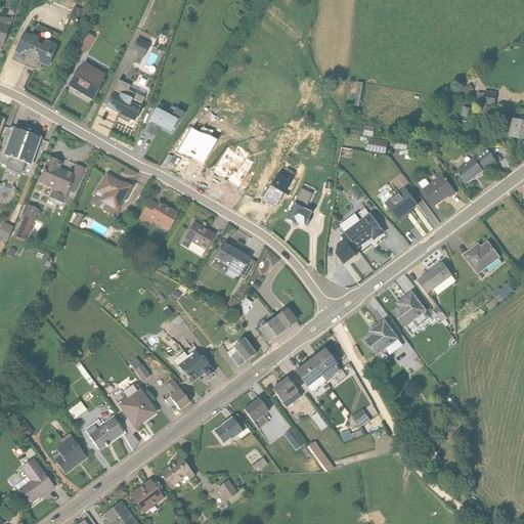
[(74,4),(70,15),(81,20),(85,8),(74,4)]
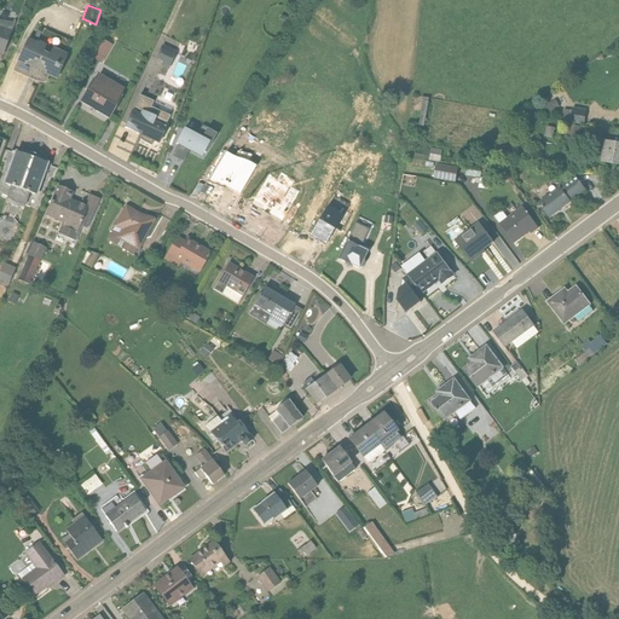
[(0,47),(4,50),(15,21),(0,18),(1,17),(0,17),(0,47)]
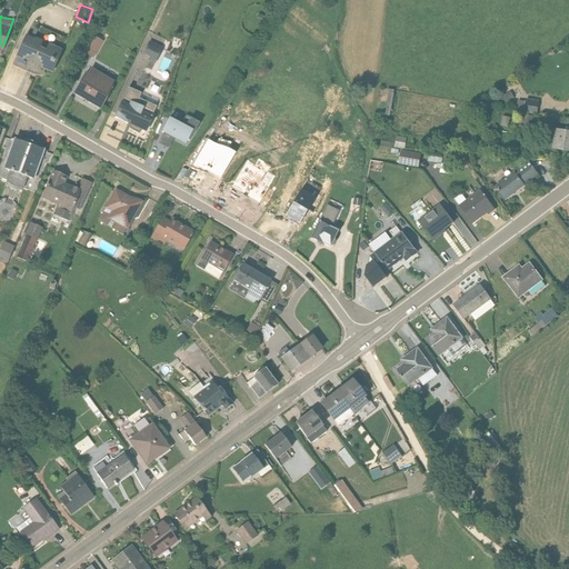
[(27,33),(12,63),(31,72),(37,73),(42,75),(46,68),(52,70),(67,37),(41,26),(40,29),(35,27),(30,36),(27,33)]
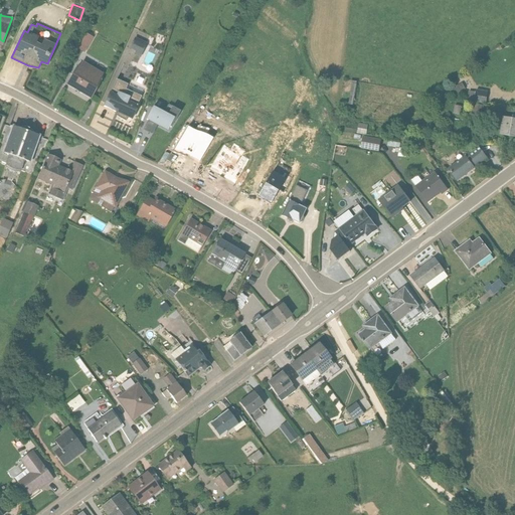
[(87,31),(77,47),(84,51),(94,35),(87,31)]
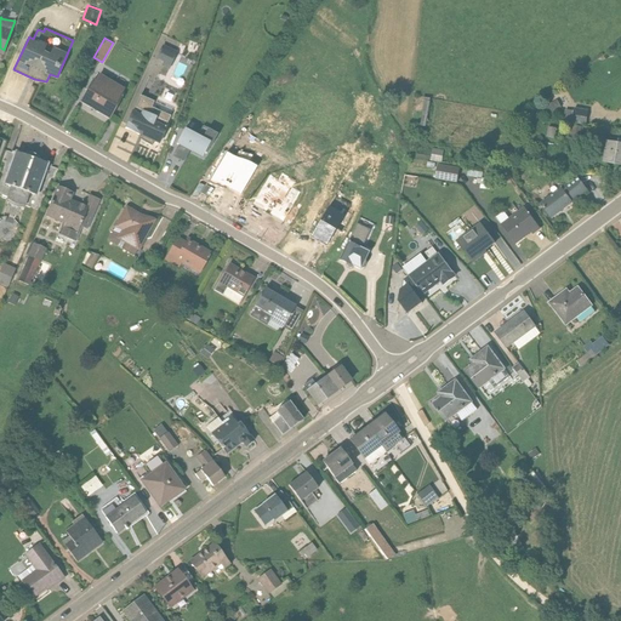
[(163,43),(157,56),(164,60),(161,63),(170,67),(178,49),(163,43)]
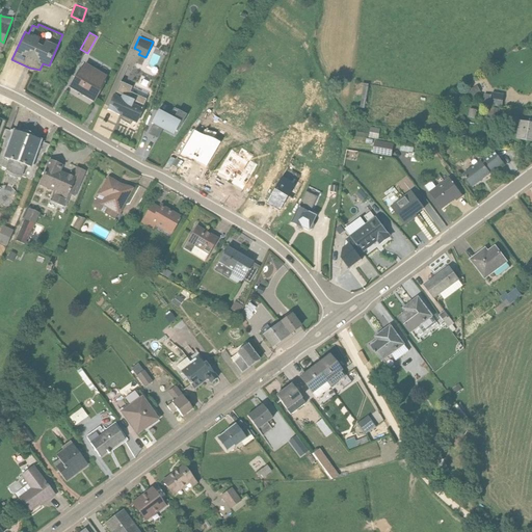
[(80,65),(69,85),(95,100),(106,81),(104,80),(107,74),(85,61),(82,67),(80,65)]
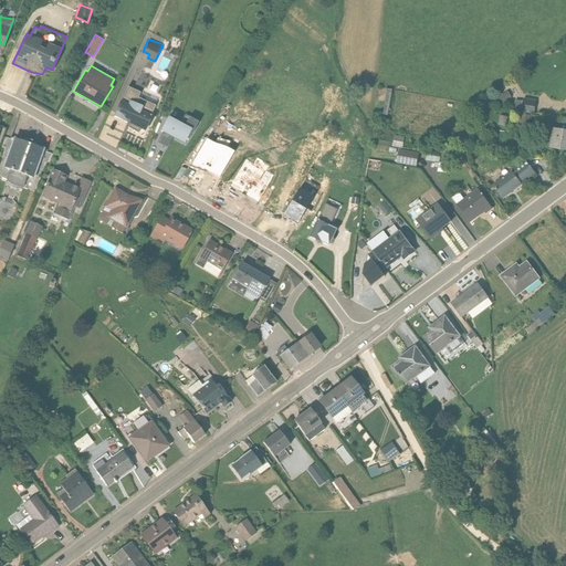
[(128,85),(114,115),(127,122),(128,118),(132,119),(128,125),(138,132),(140,126),(146,128),(153,113),(152,113),(156,103),(139,95),(140,91),(128,85)]
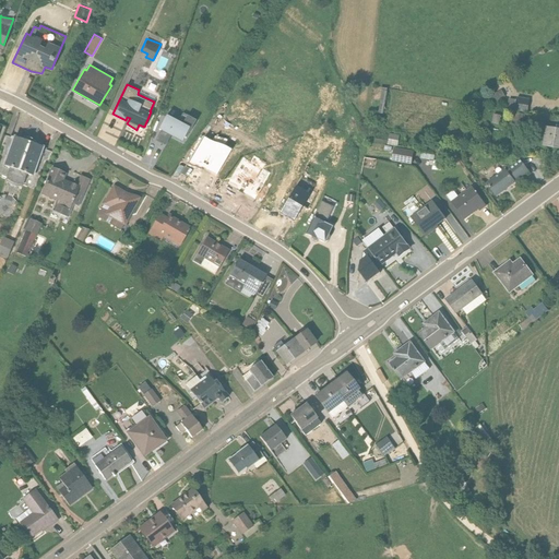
[(381,91),(378,114),(382,115),(387,88),(379,87),(379,91),(381,91)]
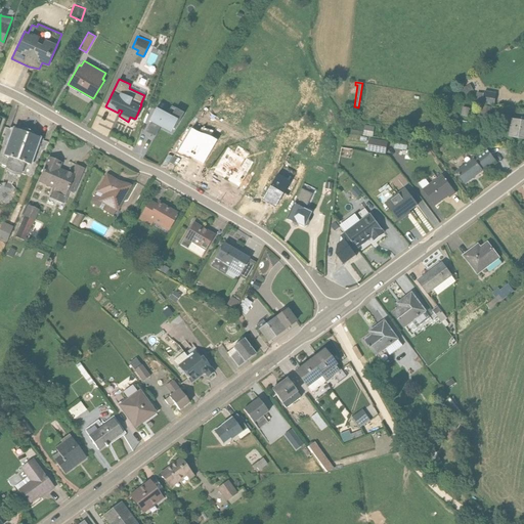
[(469,85),(459,90),(464,98),(469,95),(468,93),(473,91),(469,85)]
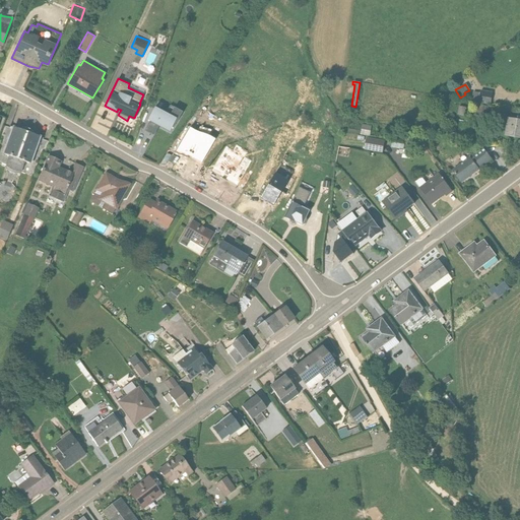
[(472,91),(471,102),(477,103),(477,104),(490,106),(492,92),(479,90),(479,92),(472,91)]
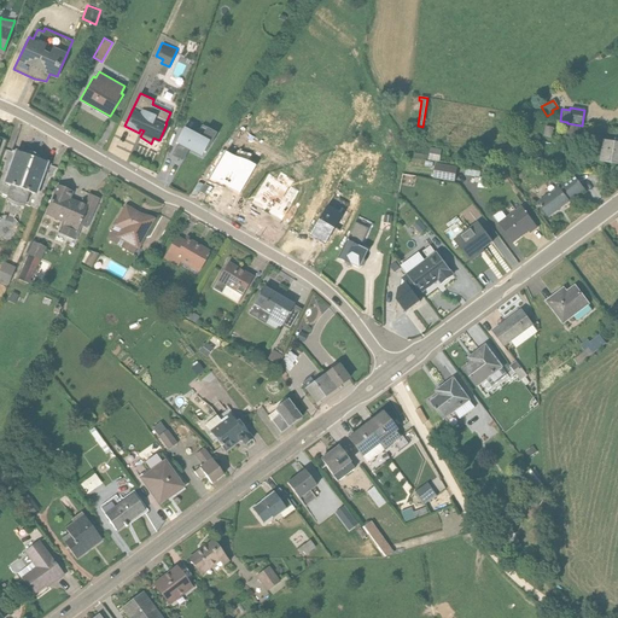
[(187,146),(190,147),(202,155),(204,150),(205,150),(213,140),(217,132),(202,123),(197,133),(184,126),(176,141),(178,141),(173,153),(181,157),(187,146)]
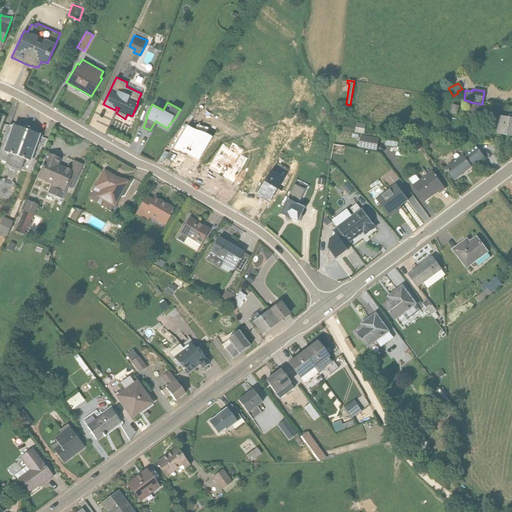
[(468,103),(466,114),(482,117),(484,106),(468,103)]
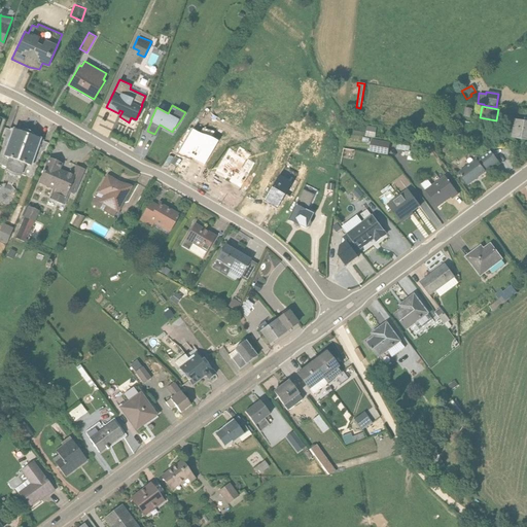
[(464,108),(463,116),(470,117),(471,109),(464,108)]
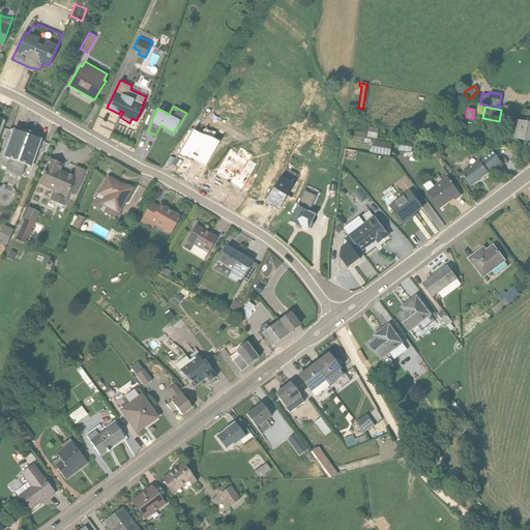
[(529,124),(510,121),(508,130),(516,130),(514,139),(529,141),(529,124)]
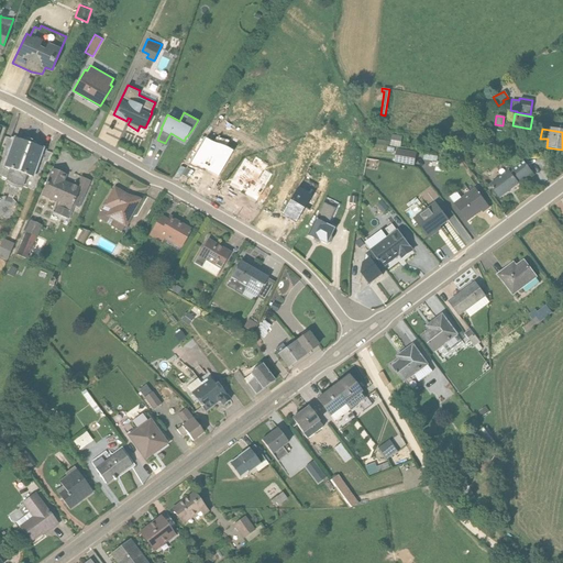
[(26,142),(22,140),(11,135),(11,136),(13,136),(2,166),(4,167),(4,166),(9,167),(6,179),(8,183),(11,185),(13,186),(17,186),(21,187),(23,186),(26,174),(32,176),(32,177),(33,177),(44,148),(46,148),(46,147),(35,144),(32,144),(29,143),(26,142)]
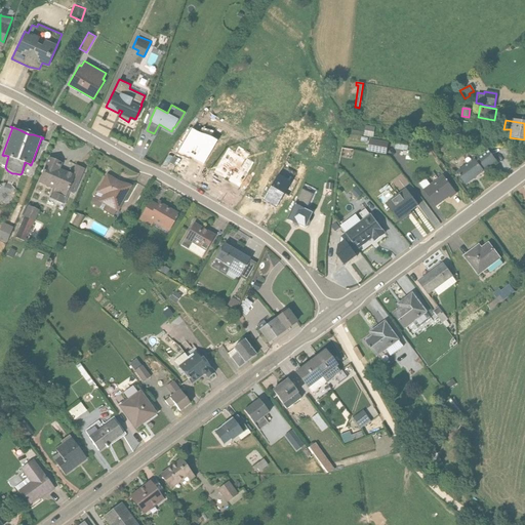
[(352,130),(351,134),(373,137),(374,127),(365,126),(363,132),(352,130)]
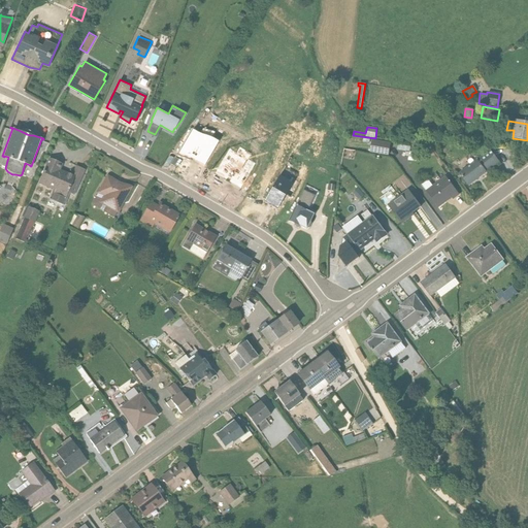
[(371,139),(369,153),(388,156),(390,143),(371,139)]
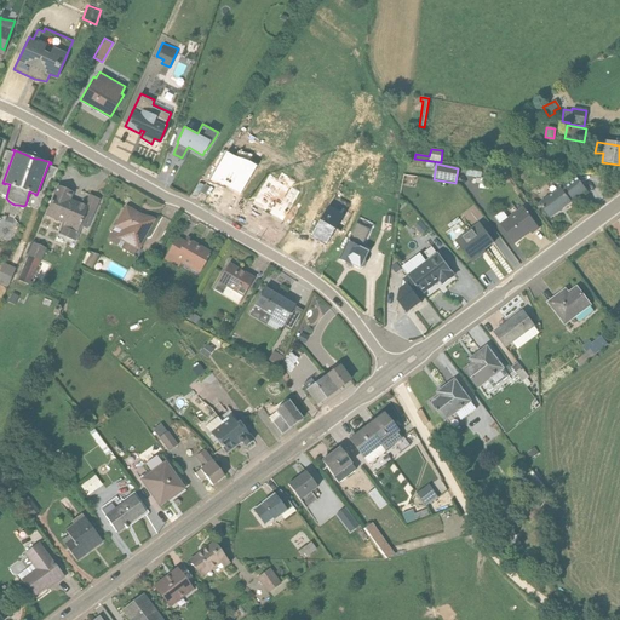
[(575,177),(539,205),(550,219),(572,204),(570,201),(585,190),(575,177)]
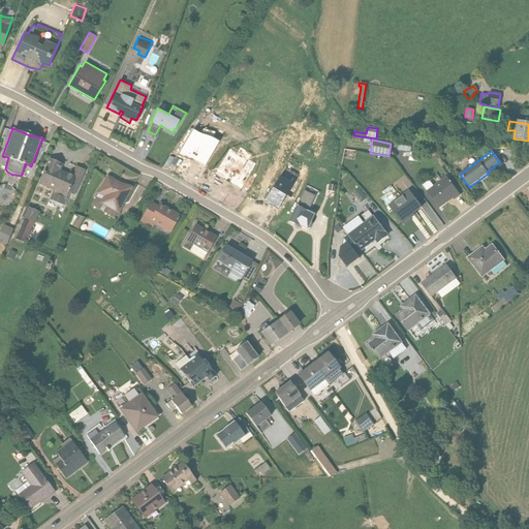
[(417,154),(409,152),(408,160),(416,162),(417,154)]
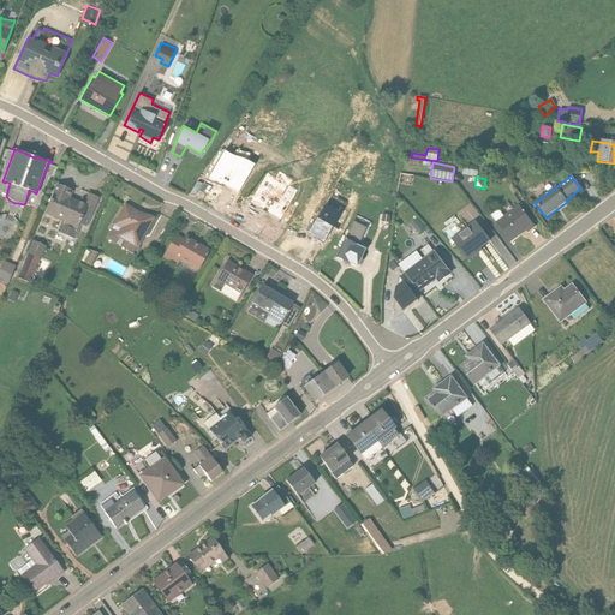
[(58,183),(45,213),(64,221),(63,224),(77,230),(79,222),(87,226),(99,196),(89,191),(84,203),(69,197),(72,190),(58,183)]
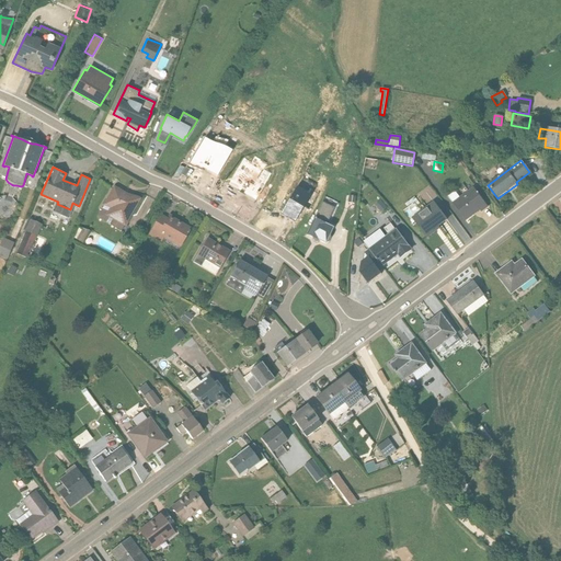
[(114,185),(95,218),(121,232),(139,199),(114,185)]
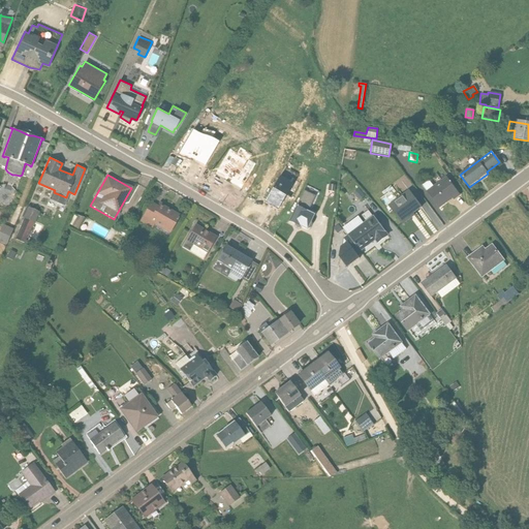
[(429,181),(422,186),(438,208),(452,198),(453,199),(460,195),(445,177),(433,187),(429,181)]
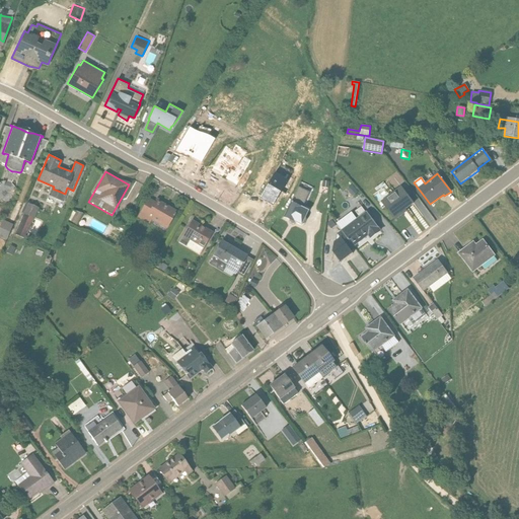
[(385,199),(381,202),(394,220),(402,214),(401,213),(413,204),(400,187),(385,198),(385,199)]
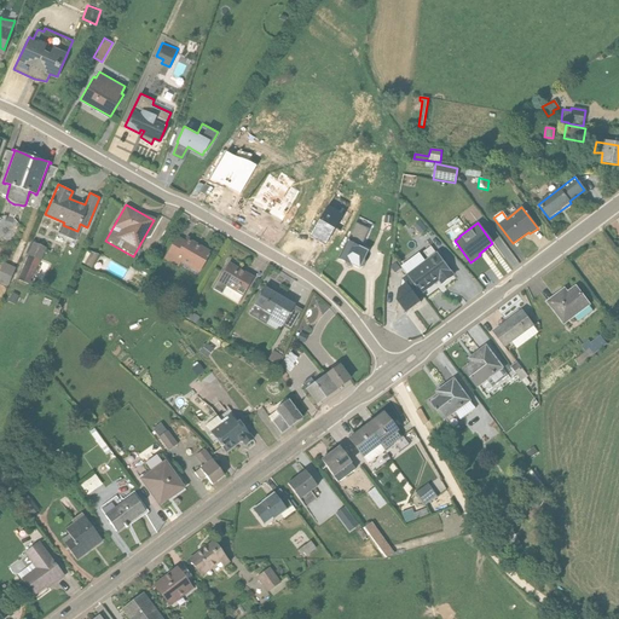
[(356,224),(337,259),(345,262),(346,265),(350,267),(352,266),(358,268),(362,267),(364,264),(363,260),(366,253),(359,249),(368,230),(356,224)]
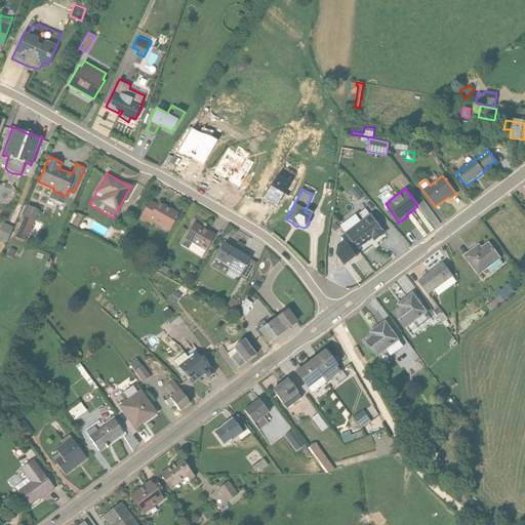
[(150,202),(138,220),(151,228),(153,224),(168,233),(176,217),(177,215),(158,203),(157,206),(150,202)]
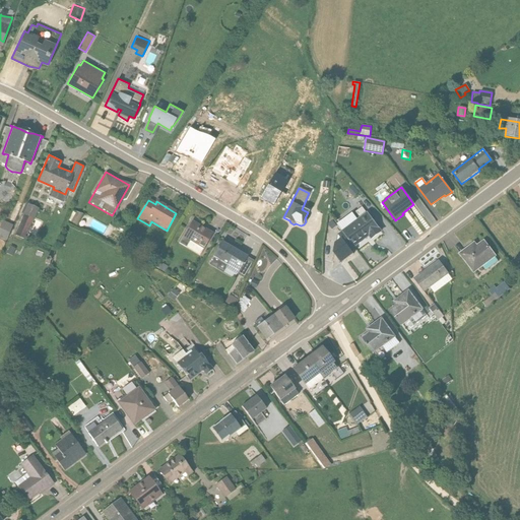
[(24,213),(15,234),(24,238),(28,230),(30,231),(34,222),(33,221),(39,207),(27,202),(27,204),(25,203),(21,212),(24,213)]
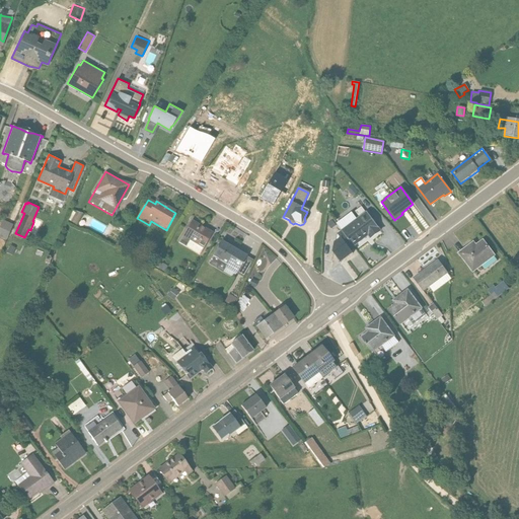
[(341,230),(353,246),(368,235),(370,238),(379,231),(361,207),(354,212),(359,218),(356,219),(352,213),(336,224),(341,230)]
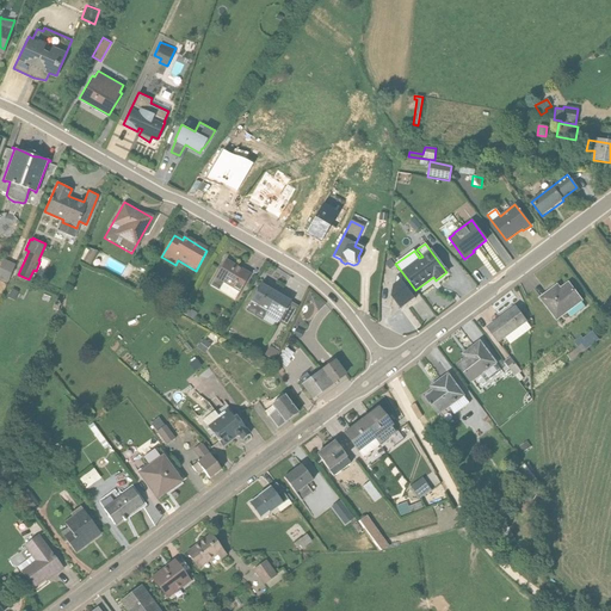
[(90,247),(84,259),(91,263),(97,251),(90,247)]
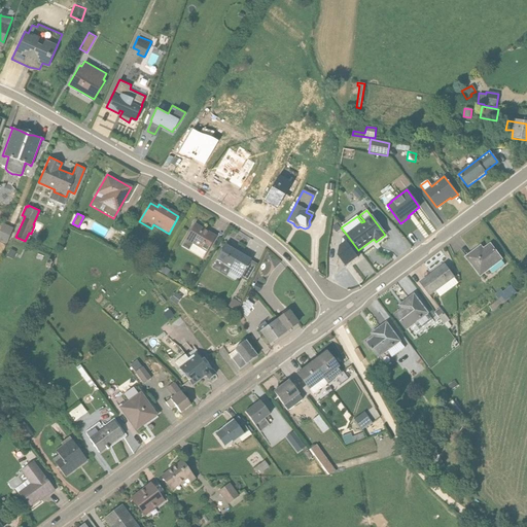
[(2,222),(0,227),(0,240),(6,243),(12,227),(2,222)]
